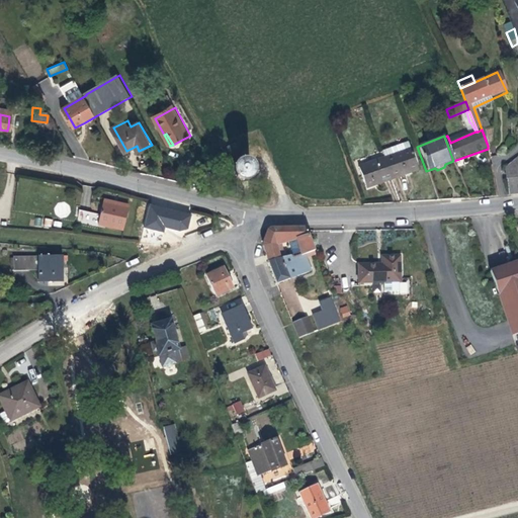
[(240,151),(238,146),(229,151),(232,155),(240,151)]
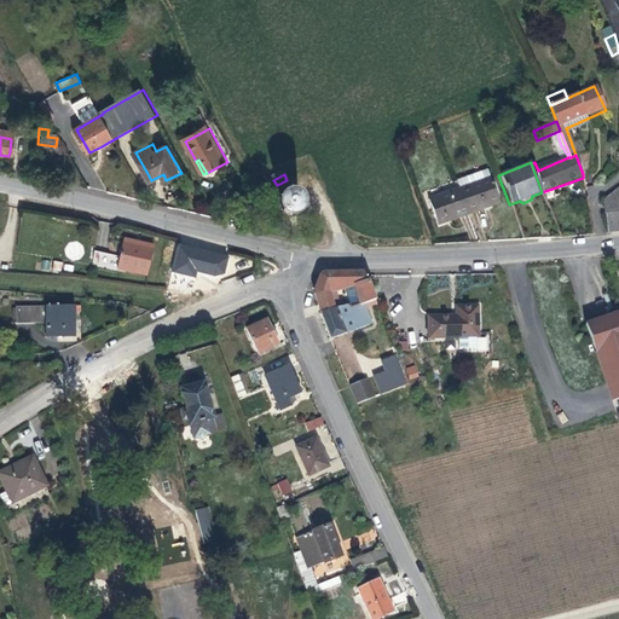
[(490,180),(460,194),(469,219),(484,213),(499,207),(490,180)]
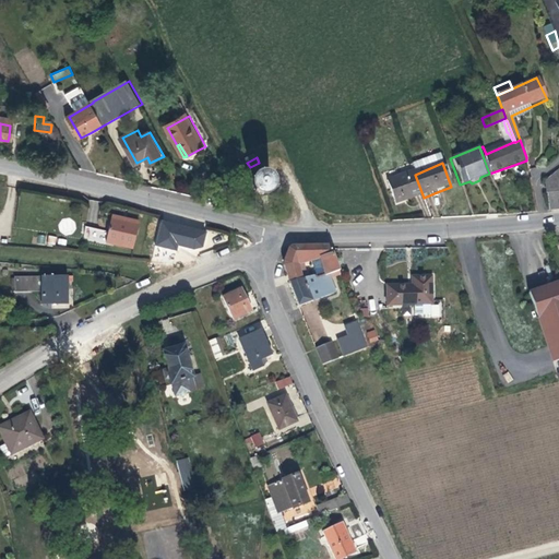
[(256,176),(256,180),(257,186),(262,190),(269,191),(274,189),(278,185),(280,178),(278,174),(275,169),(271,167),(265,167),(261,168),(258,171),(256,176)]
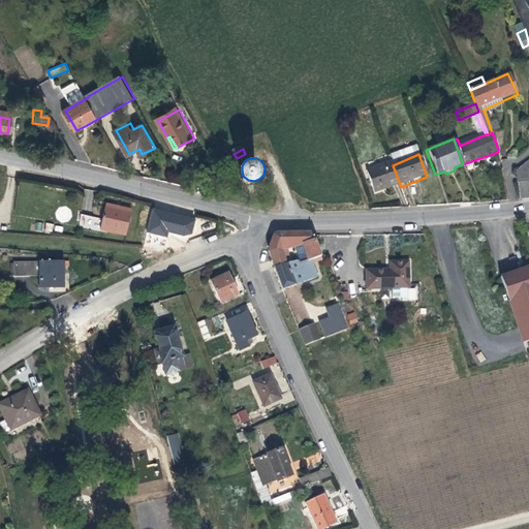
[(528,199),(528,163),(517,174),(522,200),(526,200),(528,199)]
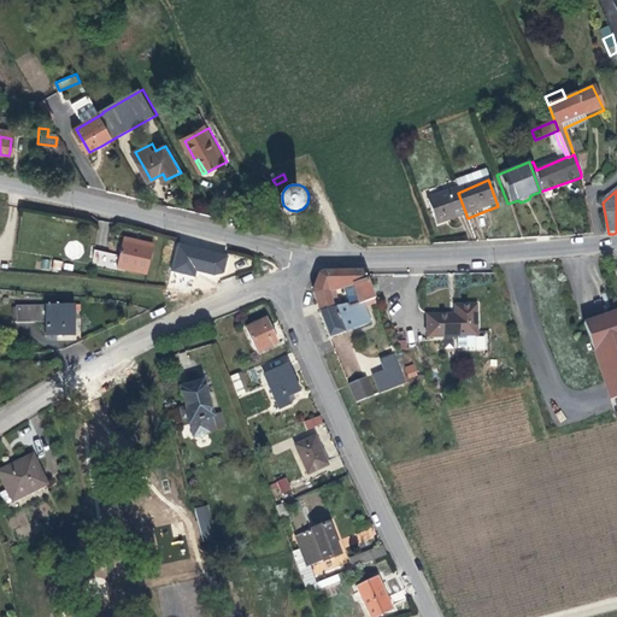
[(468,218),(458,193),(428,205),(436,228),(445,224),(450,222),(451,224),(468,218)]
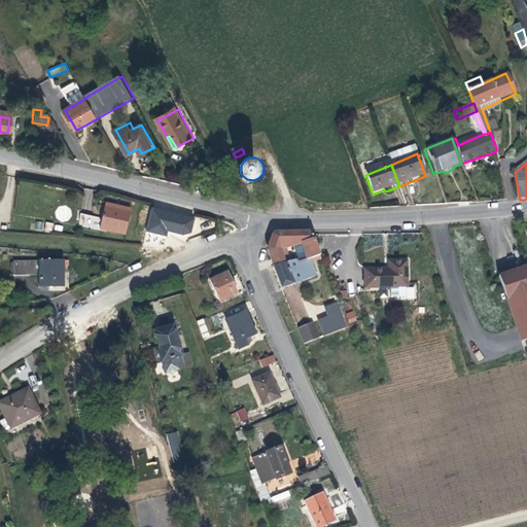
[(454,205),(447,188),(440,190),(446,206),(454,205)]
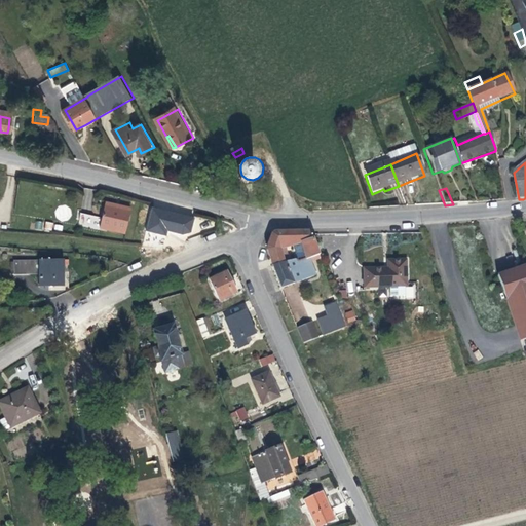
[(135,213),(109,205),(108,209),(121,213),(134,217),(135,213)]
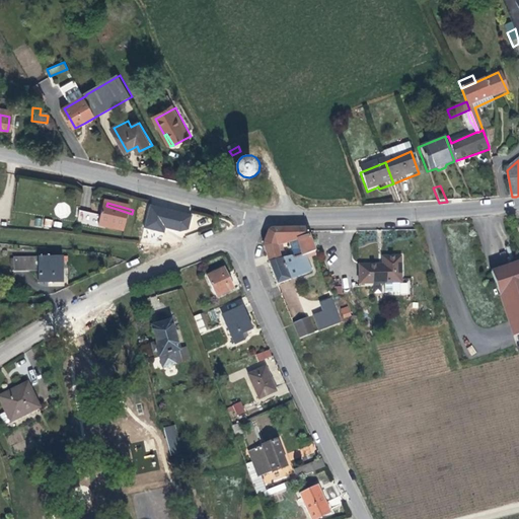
[(120,210),(106,206),(100,227),(125,234),(132,214),(120,210)]
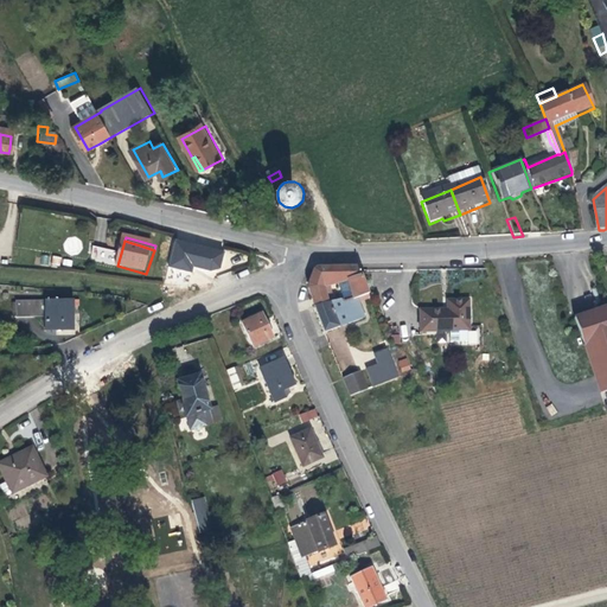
[(93,246),(90,261),(114,263),(115,248),(93,246)]
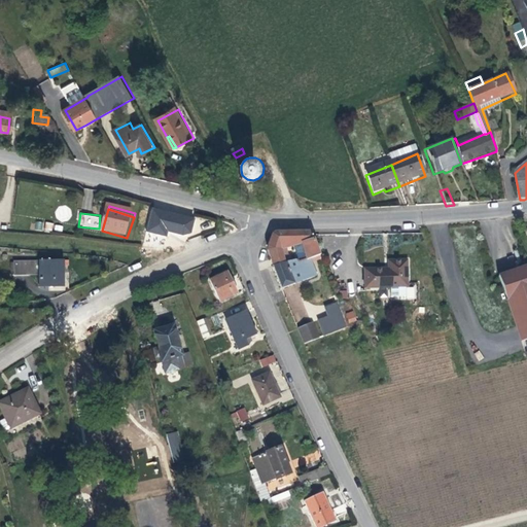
[(189,230),(173,224),(168,241),(182,245),(184,245),(189,230)]
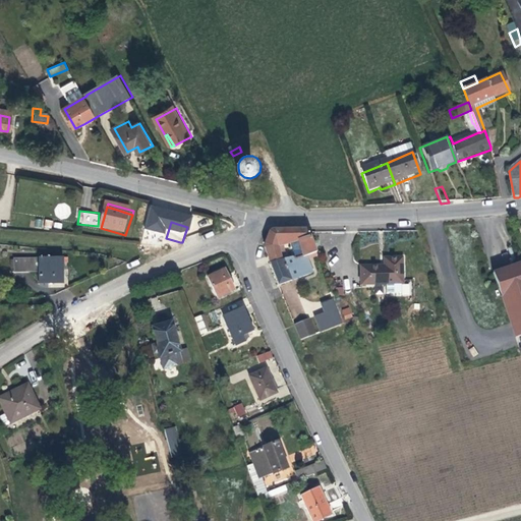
[(305,249),(297,251),(298,254),(308,250),(317,247),(309,226),(270,226),(268,242),(270,249),(274,258),(285,255),(283,250),(287,248),(287,246),(291,244),(290,241),(301,237),(305,249)]
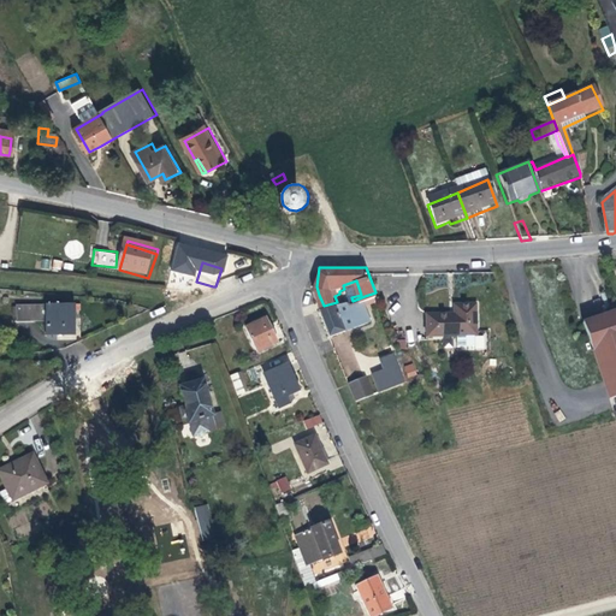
[(479,327),(478,295),(456,296),(457,309),(452,309),(452,307),(443,307),(427,307),(430,331),(458,329),(460,341),(478,339),(477,327),(479,327)]
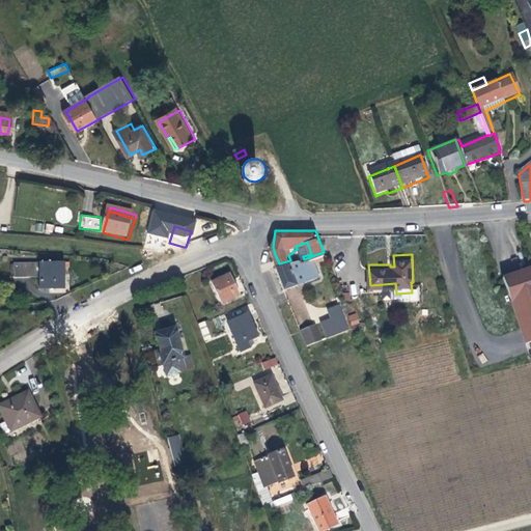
[(304,259),(303,256),(290,260),(279,263),(288,287),(302,282),(320,276),(314,255),(304,259)]
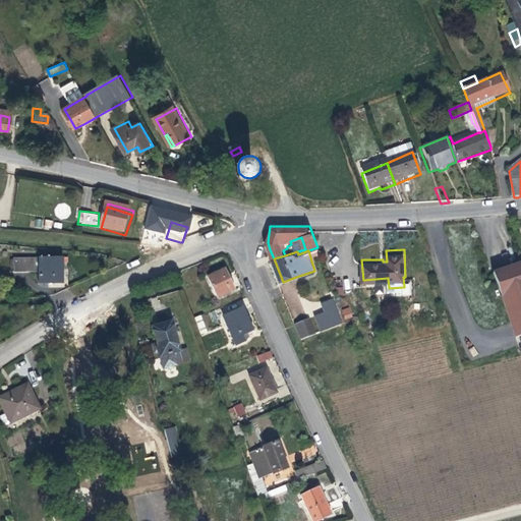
[(37,272),(37,256),(11,256),(12,272),(37,272)]
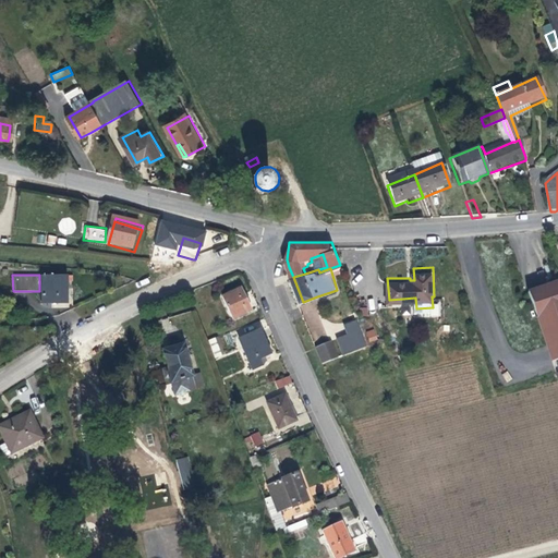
[(67,305),(67,278),(39,278),(40,306),(67,305)]
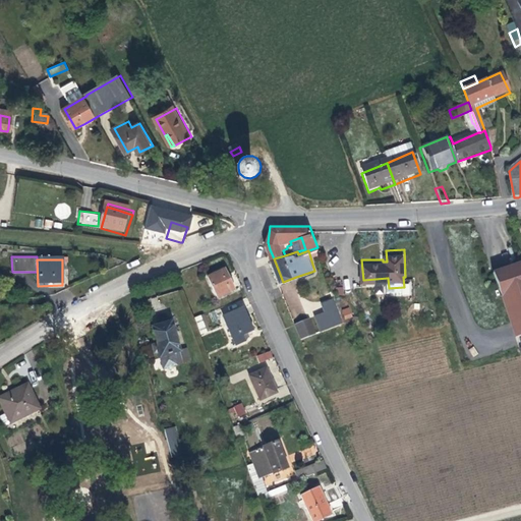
[(520,265),(501,272),(496,274),(519,341),(520,345),(520,265)]
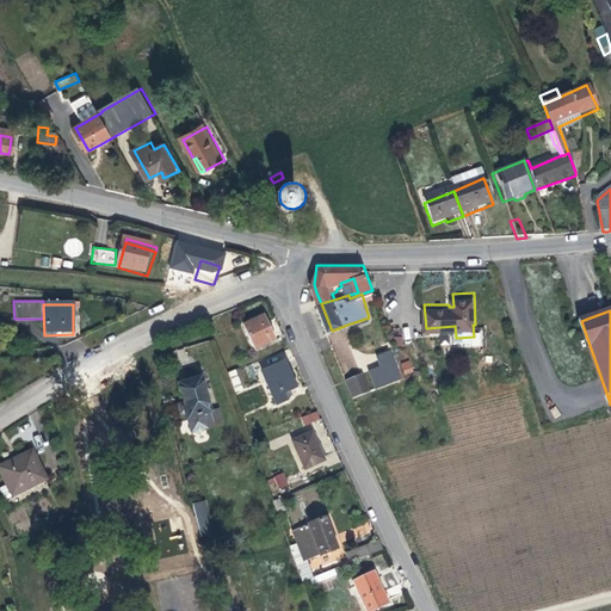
[(261,327),(258,318),(238,327),(250,352),(269,344),(261,327)]
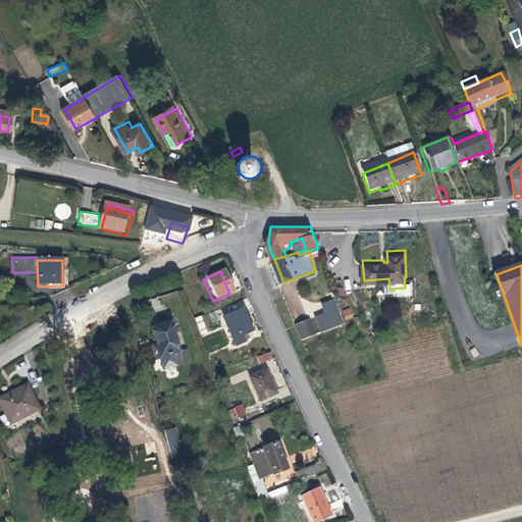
[(324,312),(315,316),(320,331),(344,324),(334,298),(321,303),(324,312)]
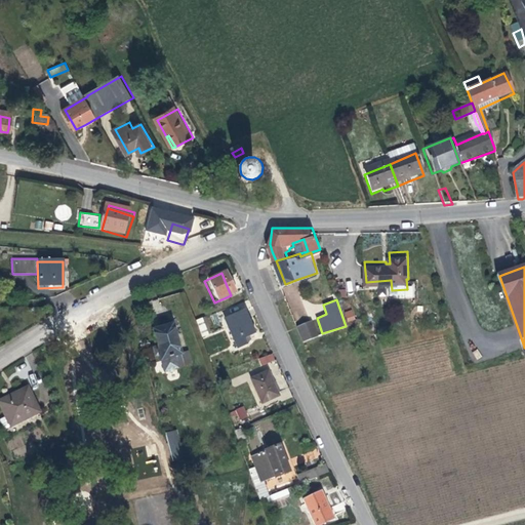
[(348,322),(356,319),(352,309),(344,313),(348,322)]
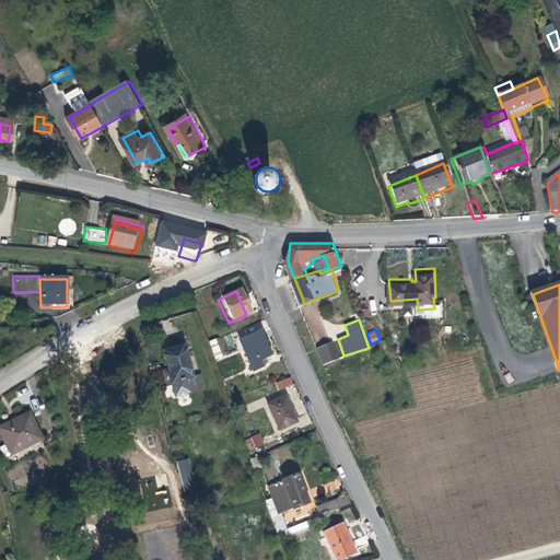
[(261,345),(257,336),(235,346),(249,374),(259,370),(258,368),(261,365),(260,362),(268,359),(261,345)]
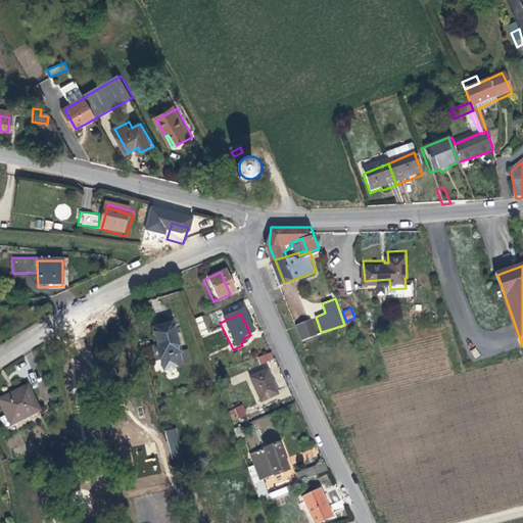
[(203,329),(200,319),(191,323),(194,332),(203,329)]
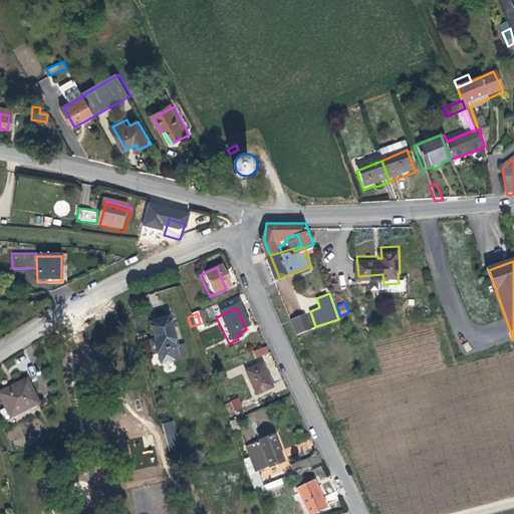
[(309,328),(303,313),(294,316),(300,331),(309,328)]
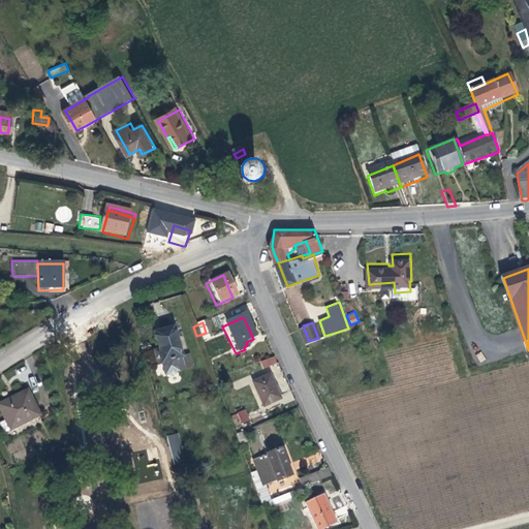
[(180,359),(172,330),(153,334),(158,350),(153,352),(155,359),(158,358),(160,365),(162,364),(165,375),(189,368),(186,358),(180,359)]
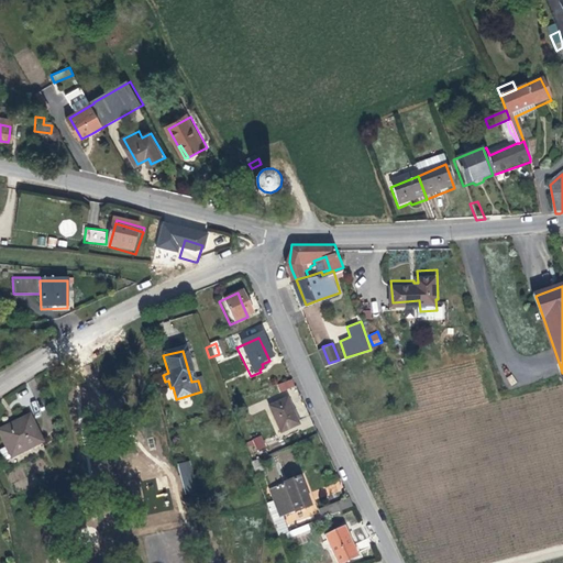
[(290,389),(288,383),(274,387),(277,395),(290,389)]
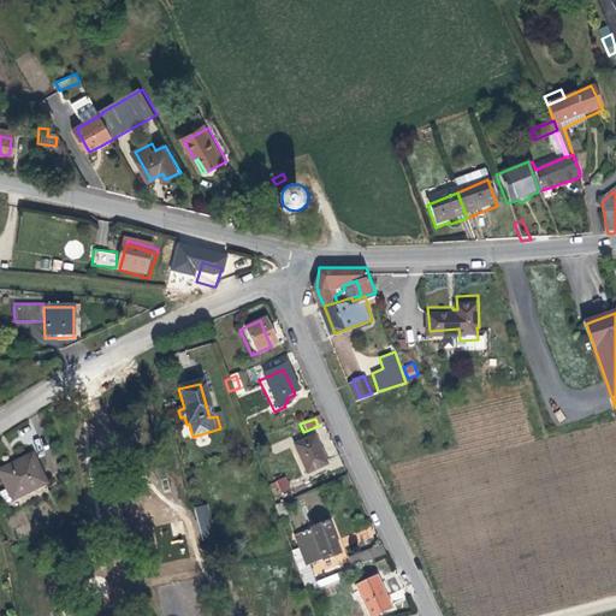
[(319,454),(314,439),(294,448),(306,478),(325,469),(319,454)]
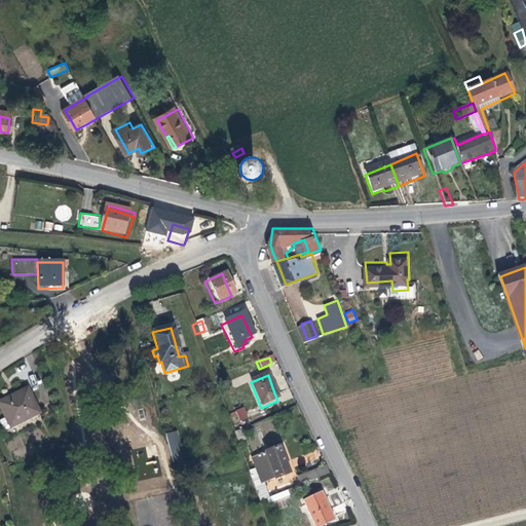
[(39,411),(27,390),(17,397),(9,402),(7,399),(0,403),(0,409),(11,427),(39,411)]
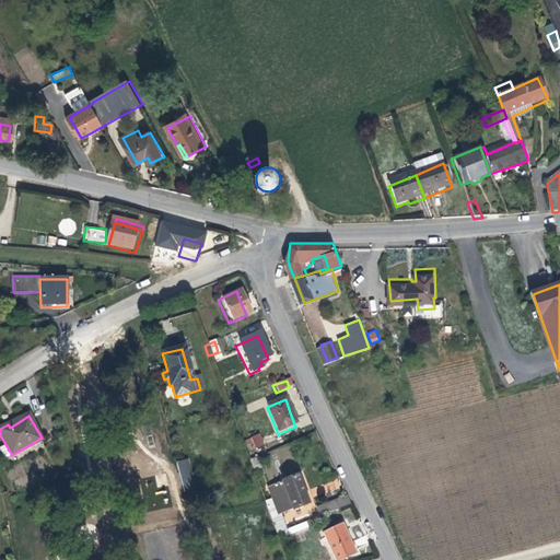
[(260,433),(245,440),(249,451),(265,445),(260,433)]
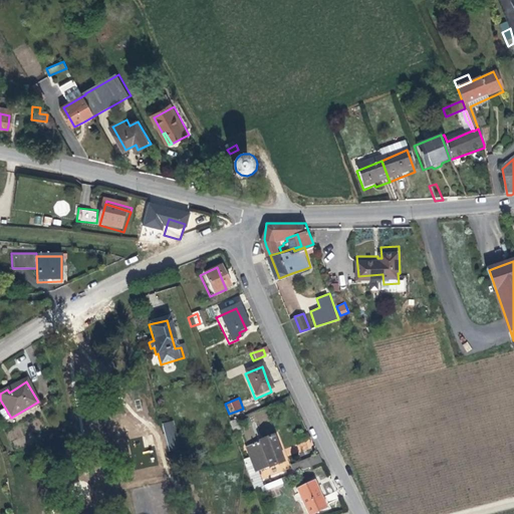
[(175,432),(173,423),(165,425),(167,434),(175,432)]
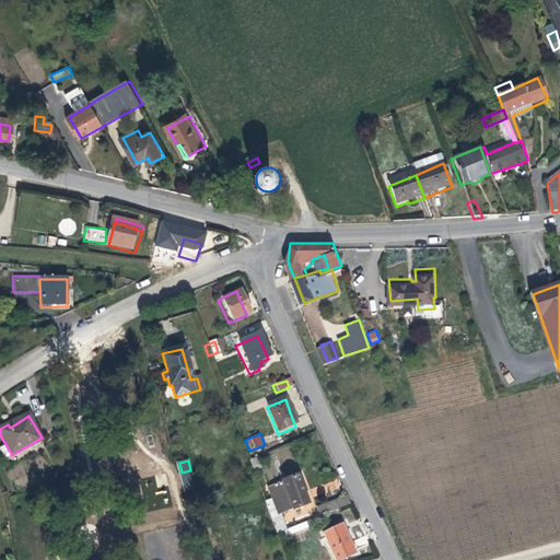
[(194,483),(190,470),(182,473),(185,486),(194,483)]
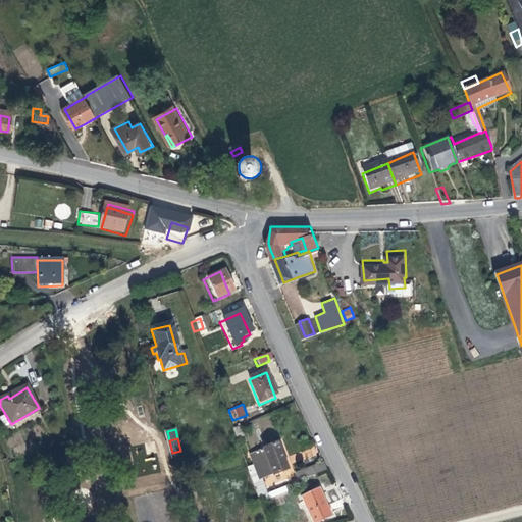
[(281,453),(277,442),(250,454),(259,479),(288,468),(281,453)]
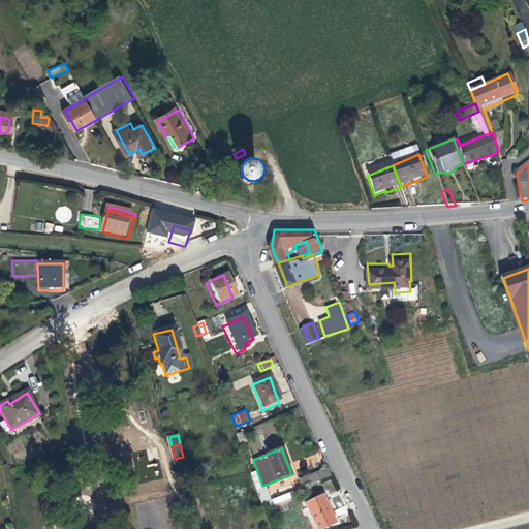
[(146,450),(130,454),(137,494),(162,490),(163,495),(167,494),(161,462),(149,464),(146,450)]
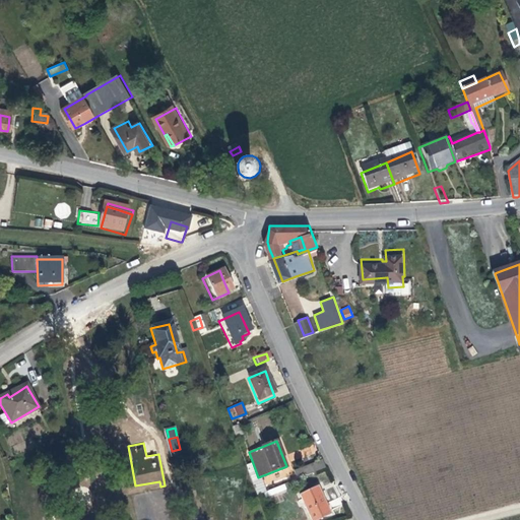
[(322,467),(319,460),(291,470),(295,478),(322,467)]
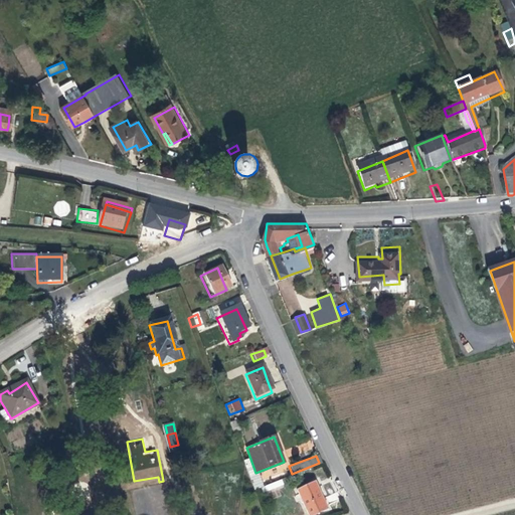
[(264,487),(261,488),(262,492),(282,485),(280,480),(264,486),(264,487)]
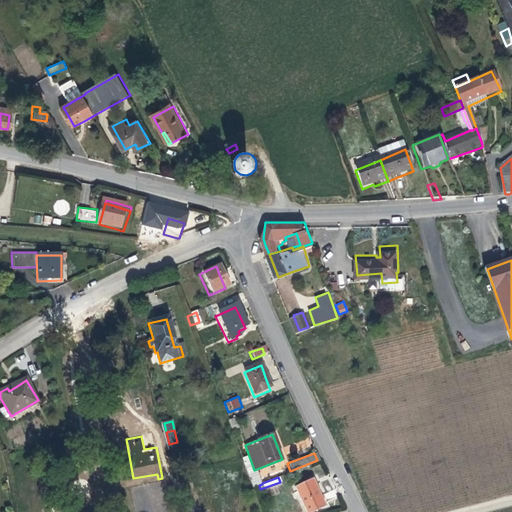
[(317,494),(310,480),(293,487),(303,511),(307,511),(322,506),(317,494)]
